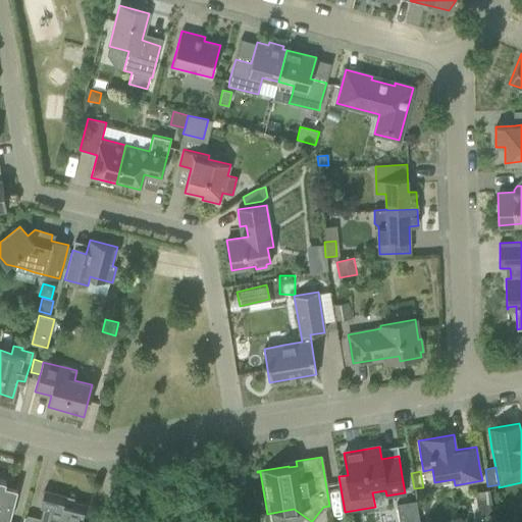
[(6,481),(0,479),(0,521),(8,521),(17,488),(5,485),(6,481)]
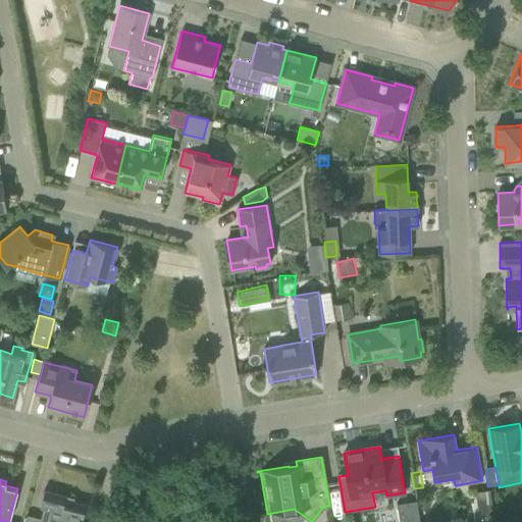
[(488,490),(474,492),(476,507),(490,505),(488,490)]
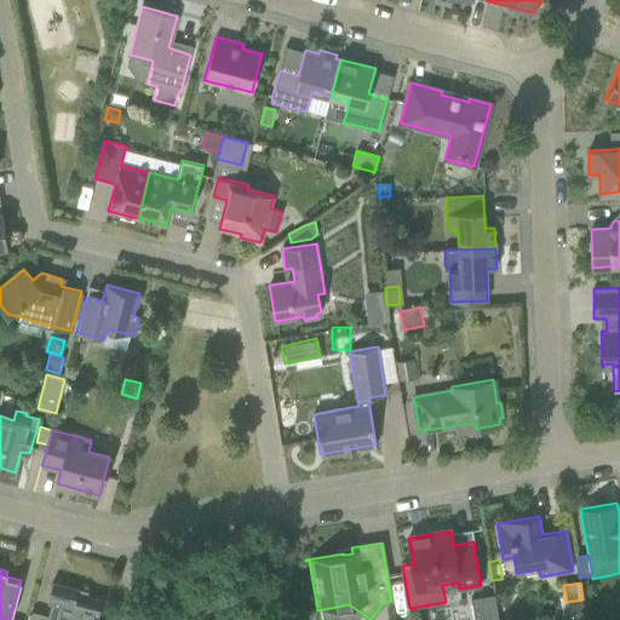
[(29,613),(27,619),(91,619),(95,612),(98,613),(102,601),(86,597),(85,602),(75,600),(78,590),(51,584),(47,600),(53,601),(50,619),(29,613)]
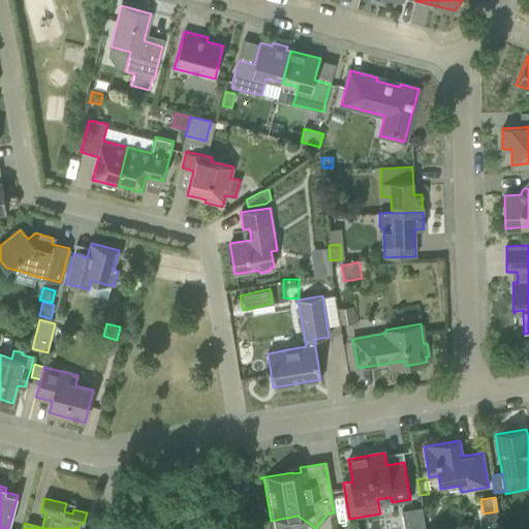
[(425,528),(422,507),(401,510),(404,528),(425,528)]
